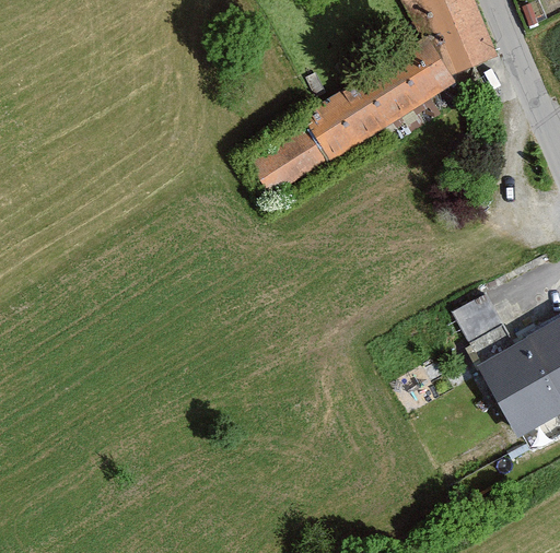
[(470,0),(399,0),(422,46),(430,42),(456,86),(501,61),(470,0)]
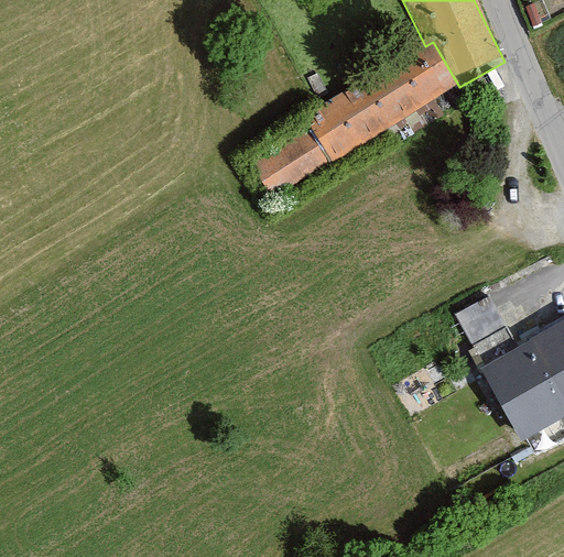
[(433,42),(425,46),(304,115),(312,127),(332,160),(459,87),(433,42)]
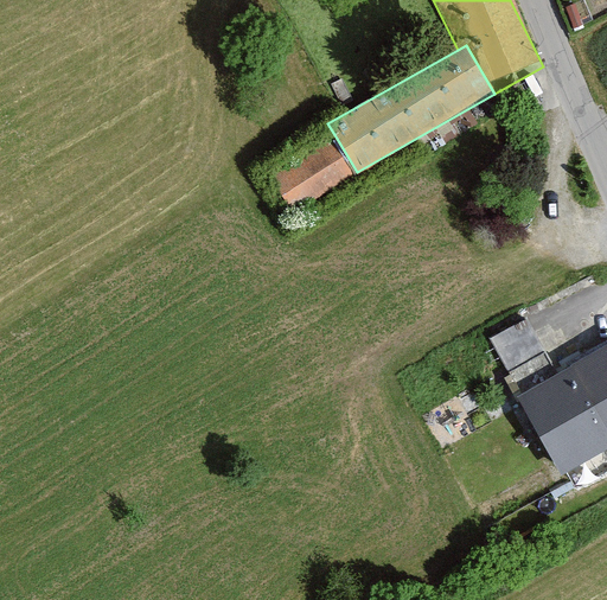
[(357,172),(336,136),(267,176),(288,212),(357,172)]
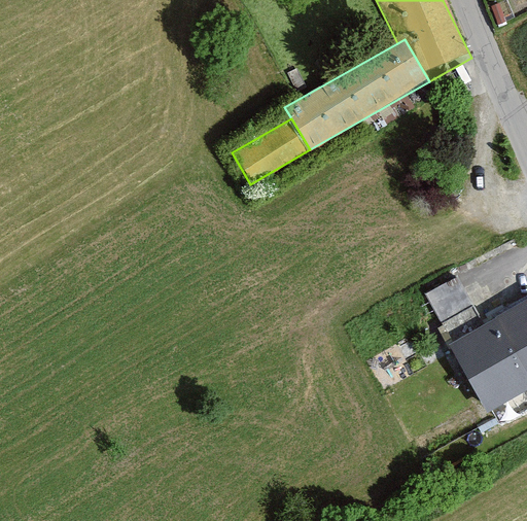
[(457,279),(426,296),(451,341),(482,324),(457,279)]
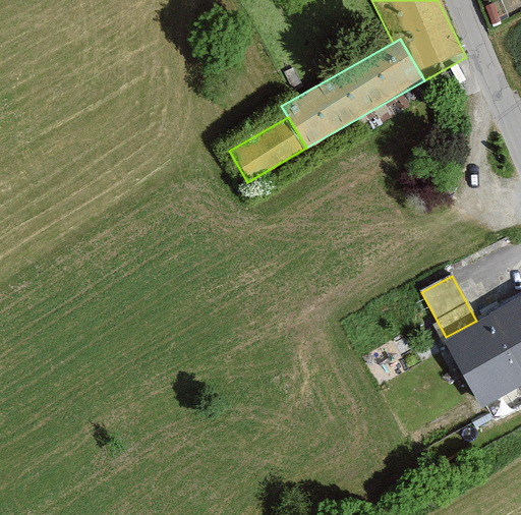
[(520,295),(476,321),(446,337),(484,407),(520,387),(520,295)]
